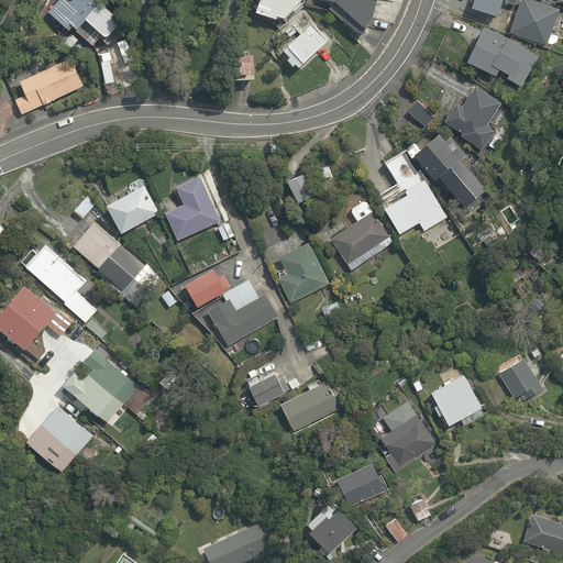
[(91,0),(59,0),(46,13),(65,33),(70,28),(90,48),(100,39),(108,47),(125,30),(100,1),(96,4),(91,0)]
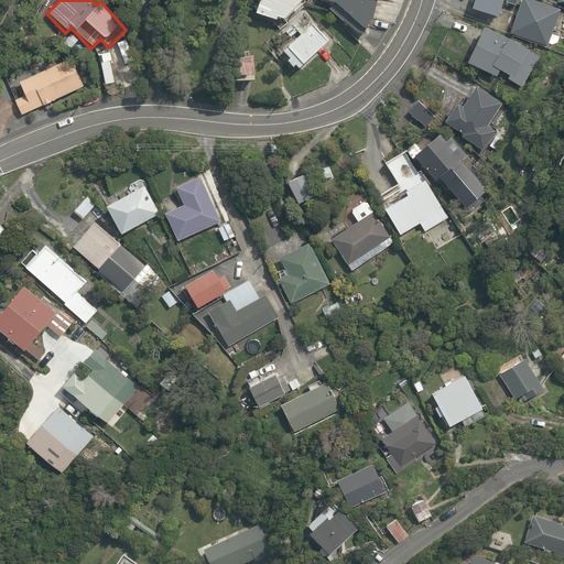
[(275,18),(284,20),(302,0),(256,0),(252,14),(274,20),(275,18)]
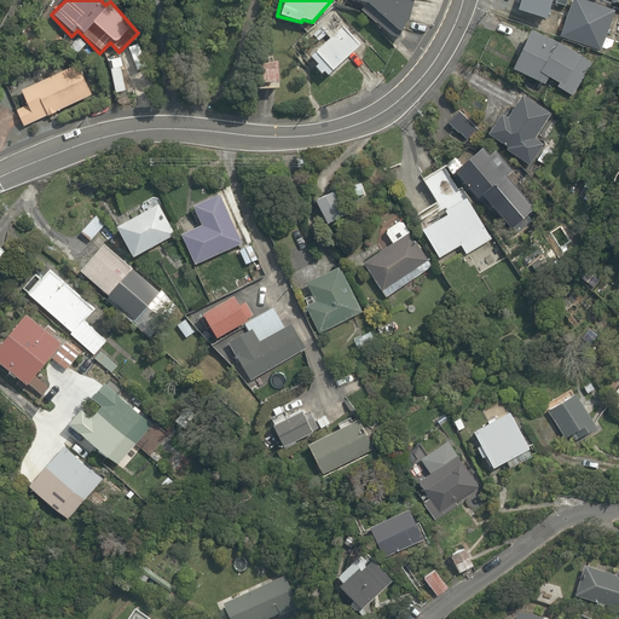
[(406,36),(412,7),(417,9),(418,0),(348,0),(348,1),(362,4),(360,12),(375,27),(371,29),(391,50),(397,51),(400,35),(406,36)]
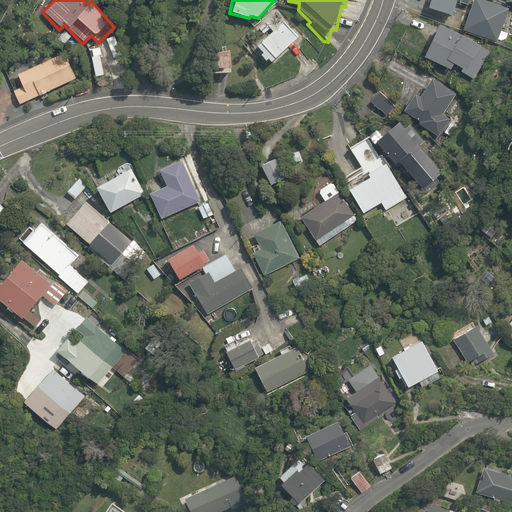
[(451,0),(429,0),(427,8),(450,15),(455,1),(451,0)]
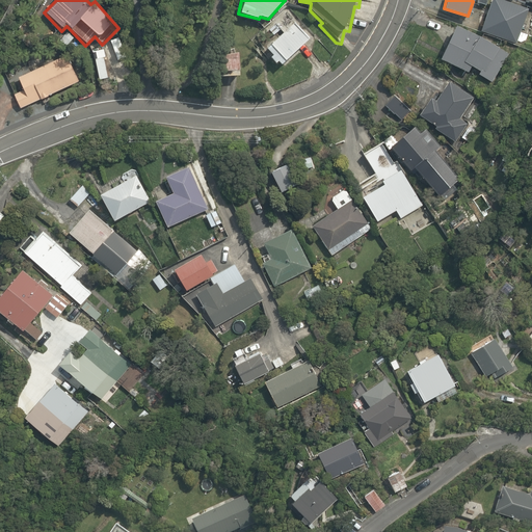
[(529,10),(501,0),(490,0),(479,30),(516,45),(529,10)]
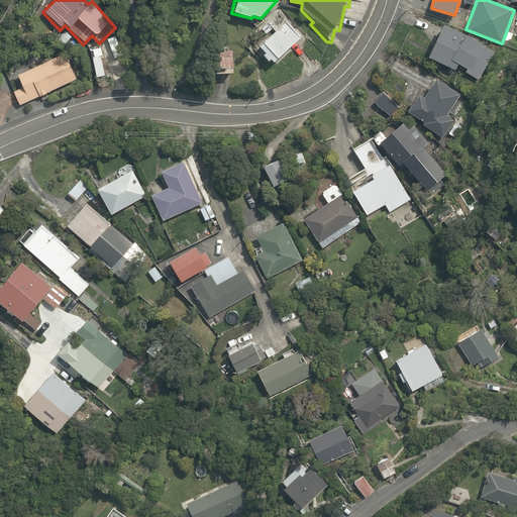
[(273,64),(303,33),(279,10),(261,28),(269,35),(257,46),(264,53),(261,56),(267,62),(269,60),(273,64)]
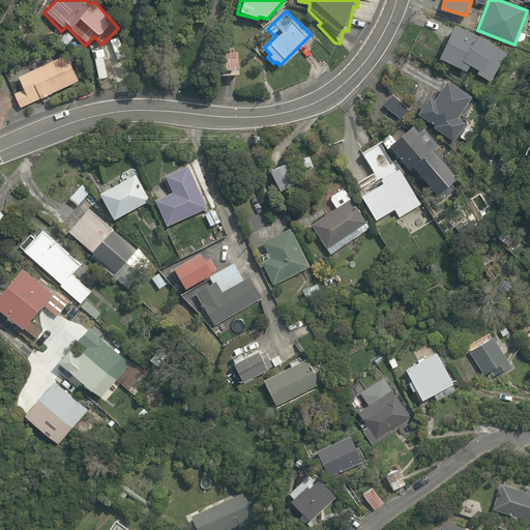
[(505,51),(453,28),(438,63),(466,75),(469,67),(479,72),(476,79),(491,85),(505,51)]
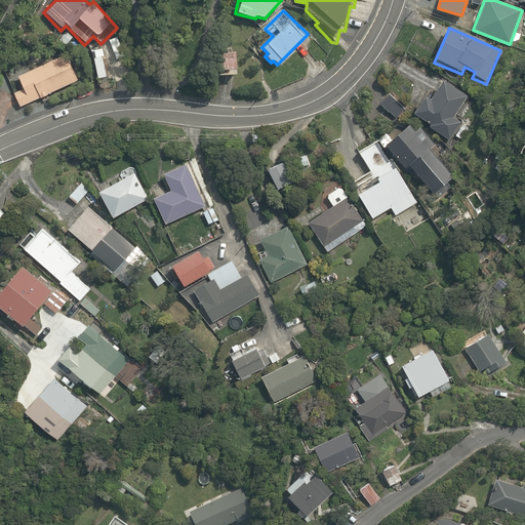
[(234,50),(214,50),(214,76),(235,76),(234,50)]
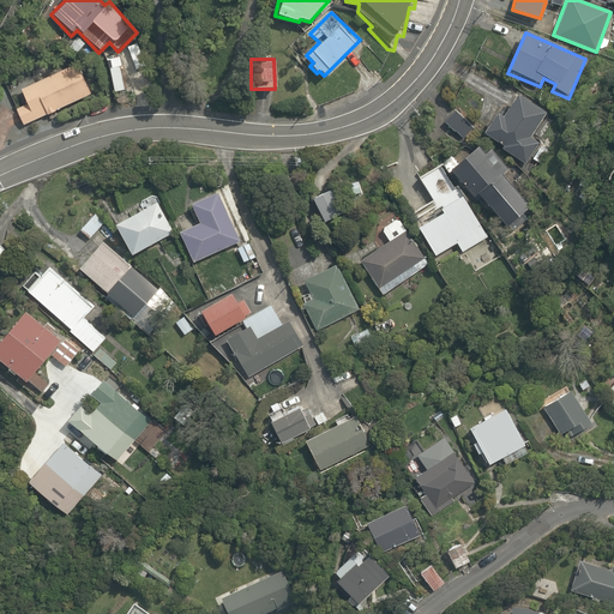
[(79,64),(20,89),(26,103),(14,108),(22,126),(92,96),(79,64)]
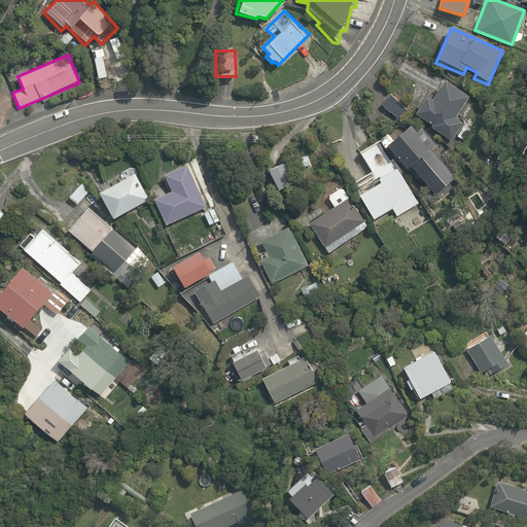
[(467,96),(441,82),(430,103),(424,99),(416,114),(430,123),(426,130),(451,142),(453,137),(462,142),(471,126),(456,117),(467,96)]
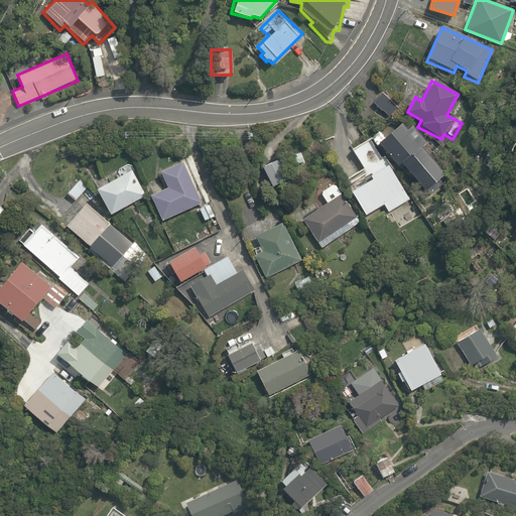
[(406,130),(402,123),(378,141),(399,169),(406,164),(424,189),(441,176),(421,149),(425,146),(411,126),(406,130)]
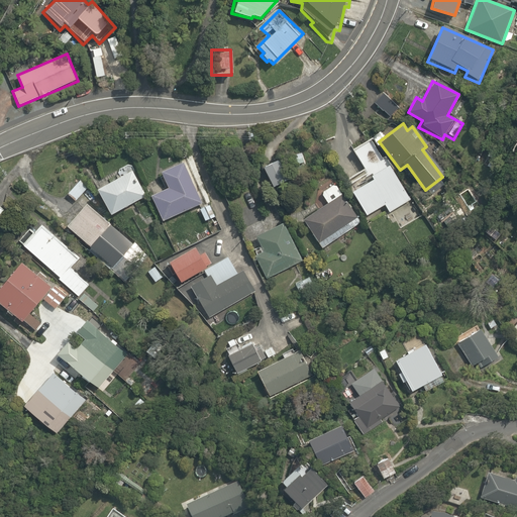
[(381,162),(370,142),(352,152),(370,181),(351,192),(367,216),(384,205),(388,213),(410,200),(385,160),(381,162)]
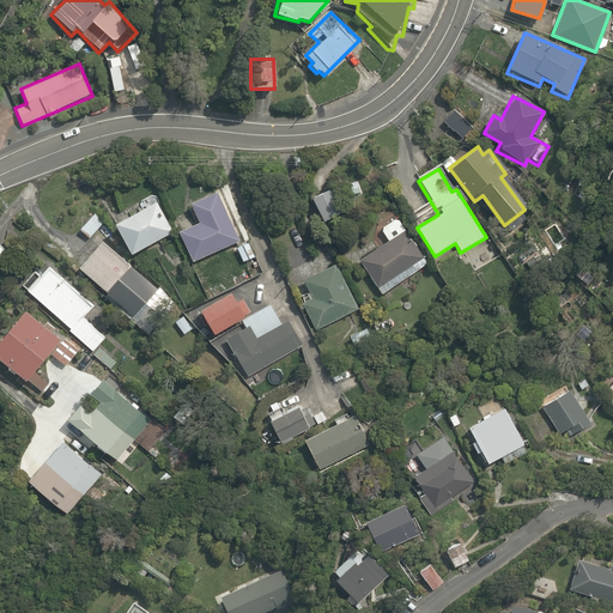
[(331,186),(309,195),(325,229),(346,219),(331,186)]
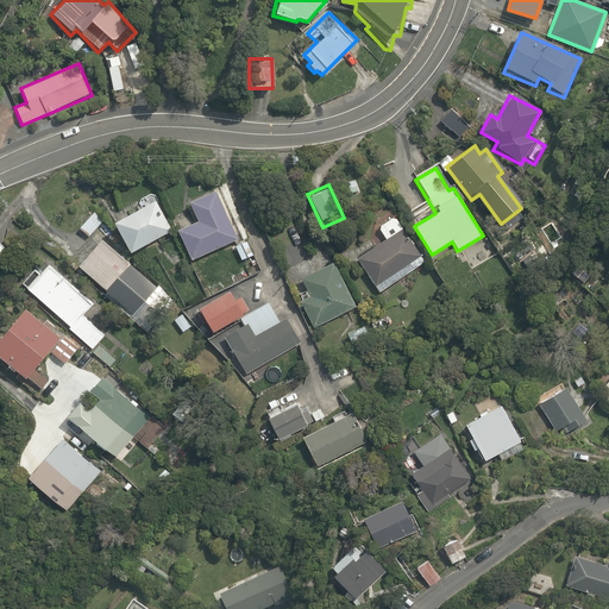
[(176,230),(189,261),(242,239),(220,190),(189,203),(196,221),(176,230)]
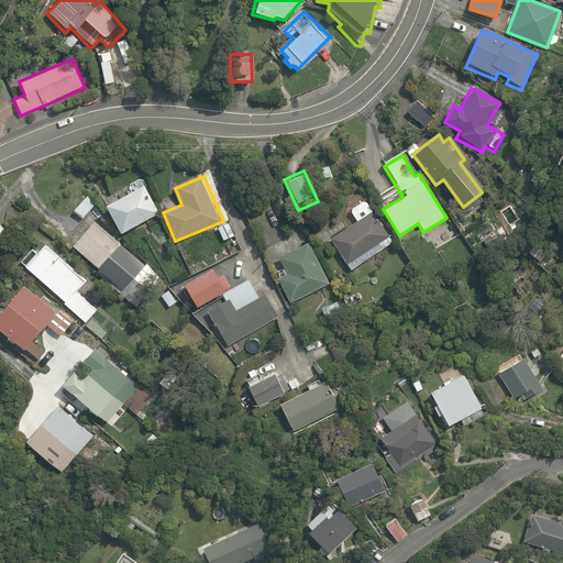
[(103,207),(119,234),(159,212),(140,177),(128,185),(131,191),(103,207)]
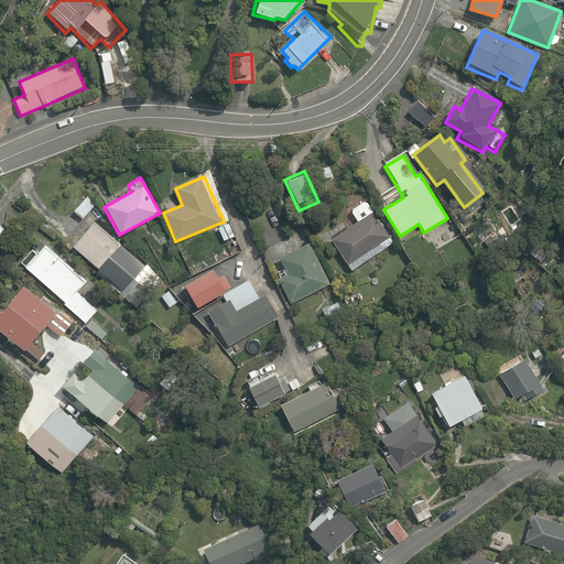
[(87,195),(73,212),(83,219),(97,203),(87,195)]
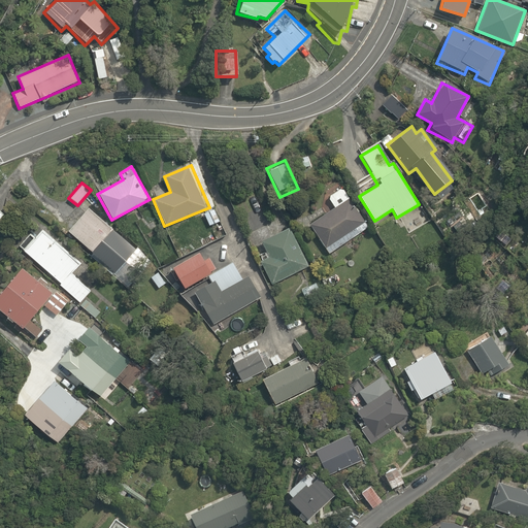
[(369,228),(343,186),(325,197),(333,210),(311,224),(329,253),(369,228)]
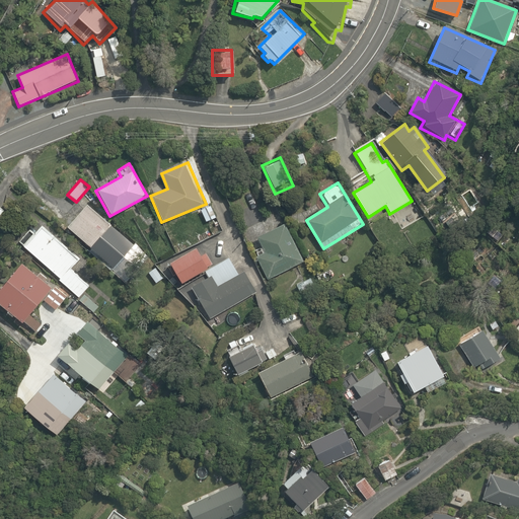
[(471,187),(459,197),(471,214),(485,205),(471,187)]
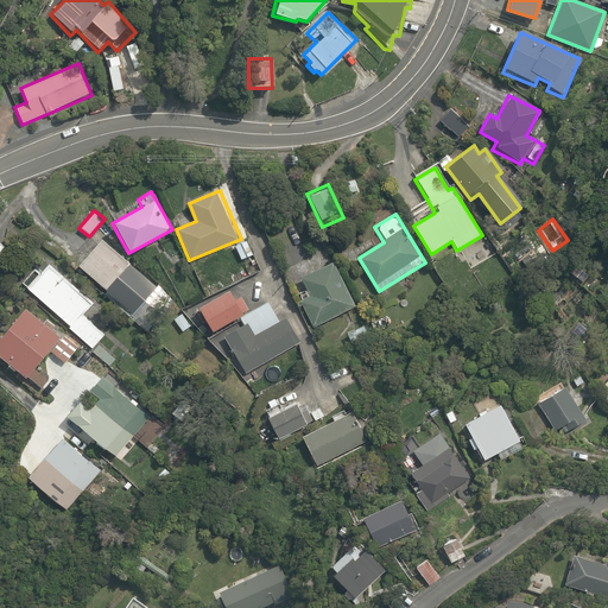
[(247,240),(234,246),(241,260),(253,253),(247,240)]
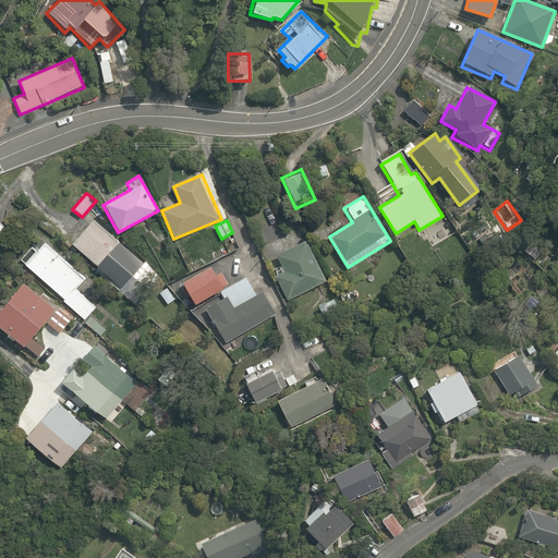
[(94,221),(73,244),(124,290),(145,266),(94,221)]
